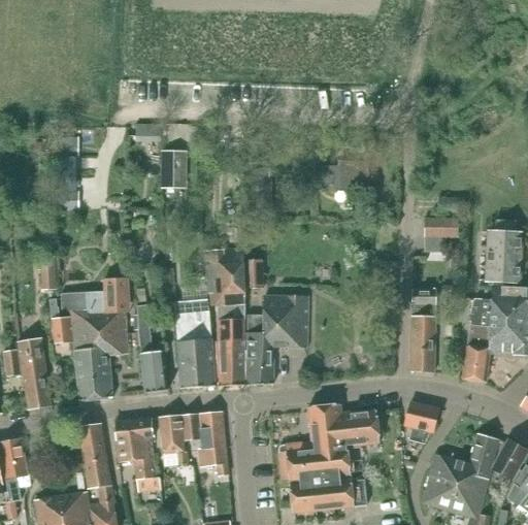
[(78,134),(60,135),(61,155),(78,155),(78,134)]
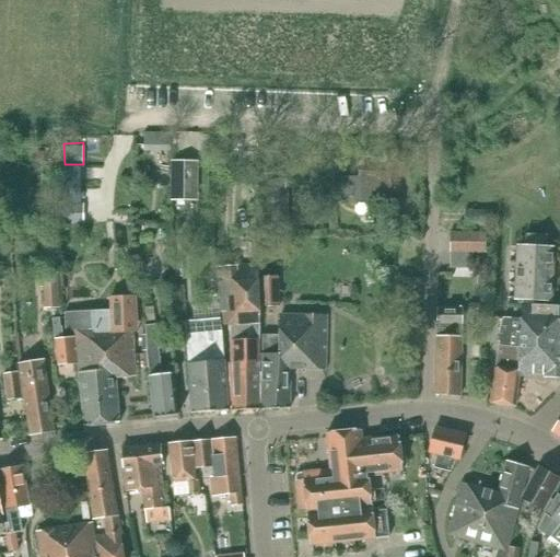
[(244,150),(243,163),(258,164),(259,151),(244,150)]
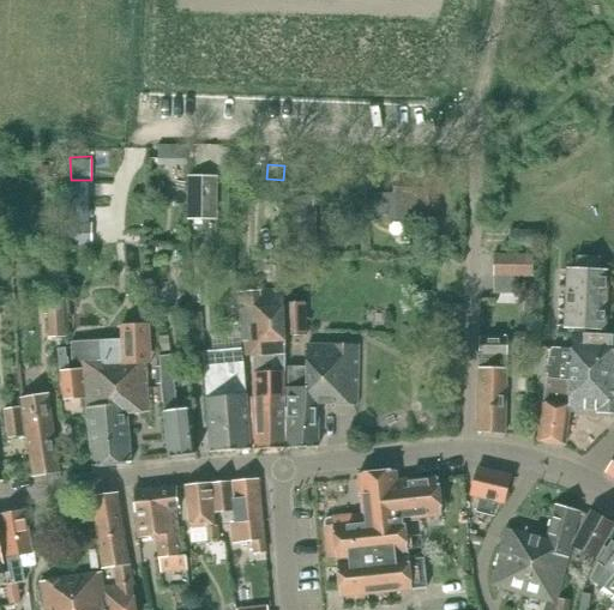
[(212,174),(188,174),(188,212),(212,212),(212,174)]
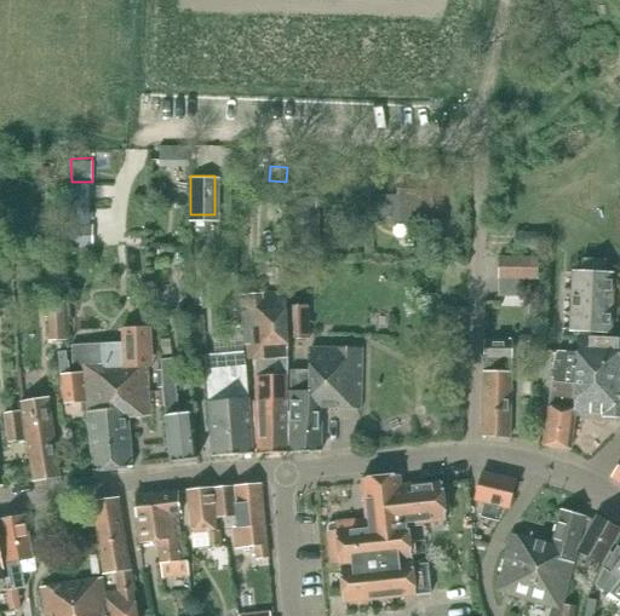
[(380,195),(380,219),(423,220),(423,189),(400,189),(400,195),(380,195)]
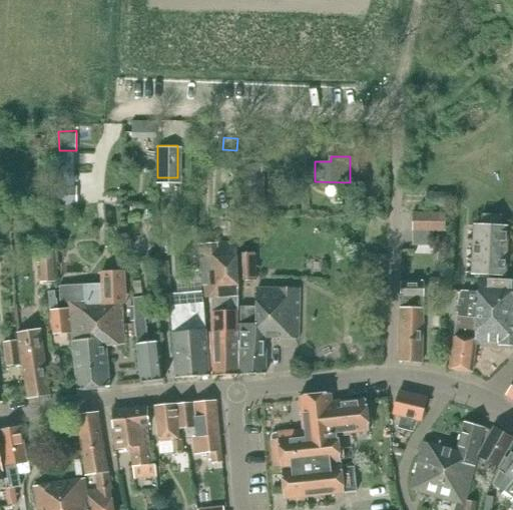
[(247,175),(247,204),(266,204),(266,175),(247,175)]
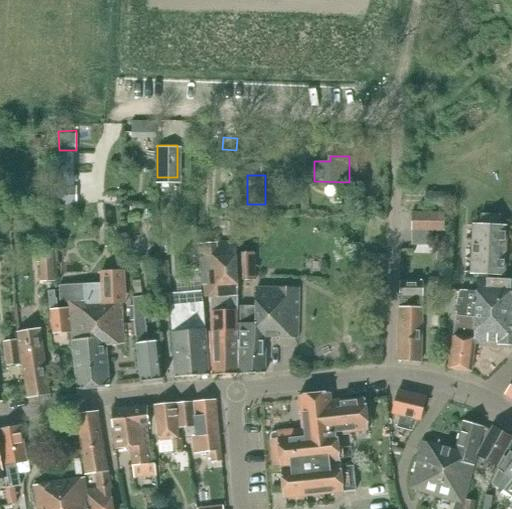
[(203,187),(193,187),(194,205),(204,205),(203,187)]
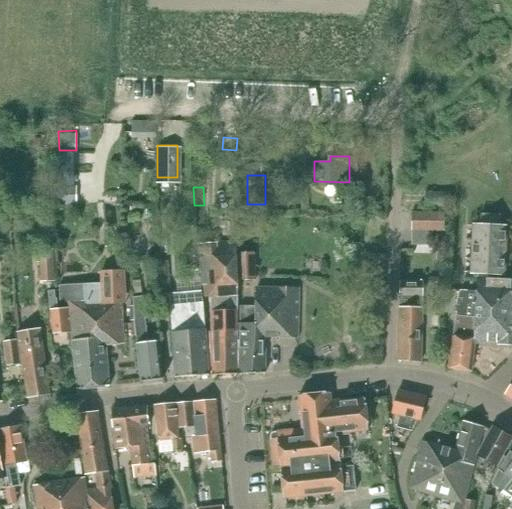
[(425,189),(424,203),(449,203),(449,190),(425,189)]
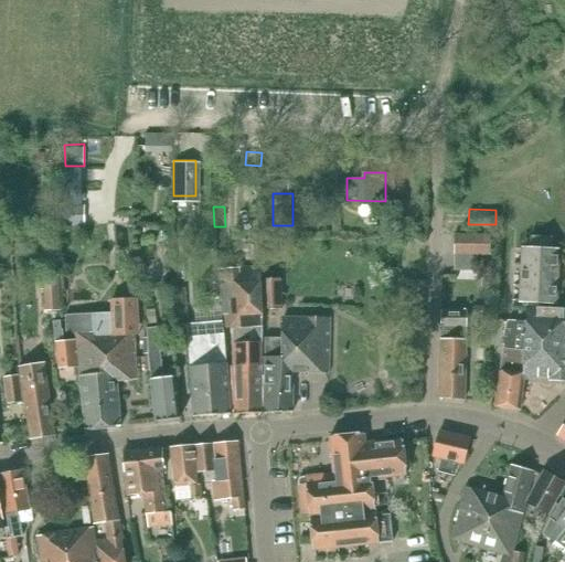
[(455,231),(454,251),(490,252),(491,232),(455,231)]
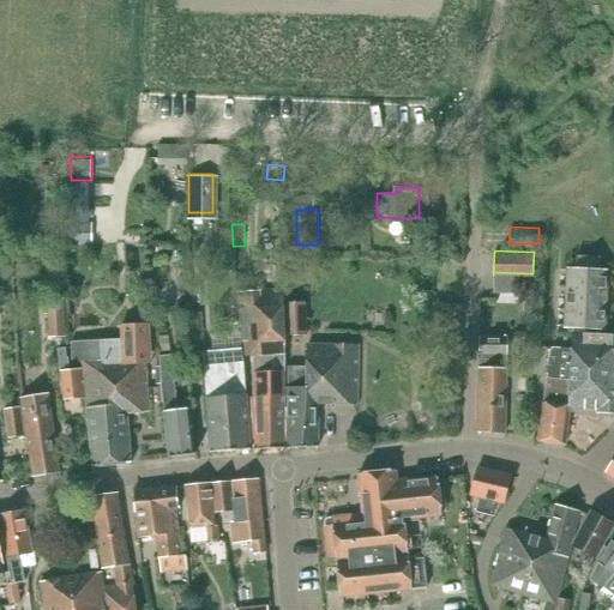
[(572,325),(569,376),(566,408),(613,410),(613,330),(607,331),(609,267),(566,264),(563,325),(572,325)]
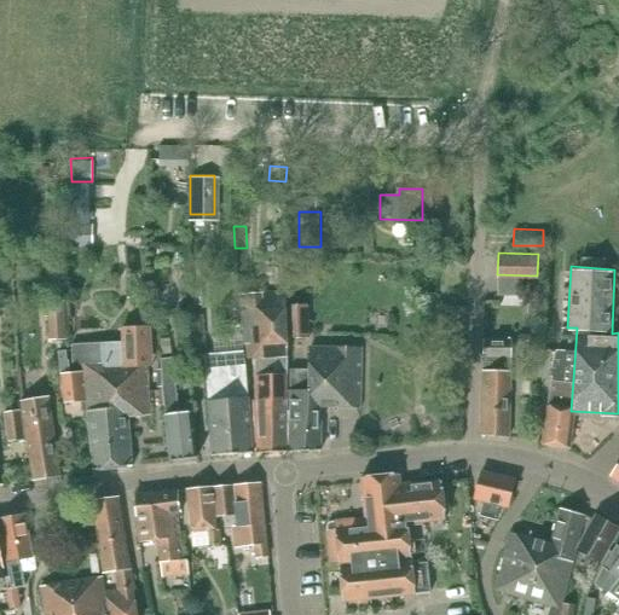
[(264,299),(242,299),(247,357),(255,357),(256,399),(254,399),(255,452),(288,451),(285,290),(264,290),(264,299)]
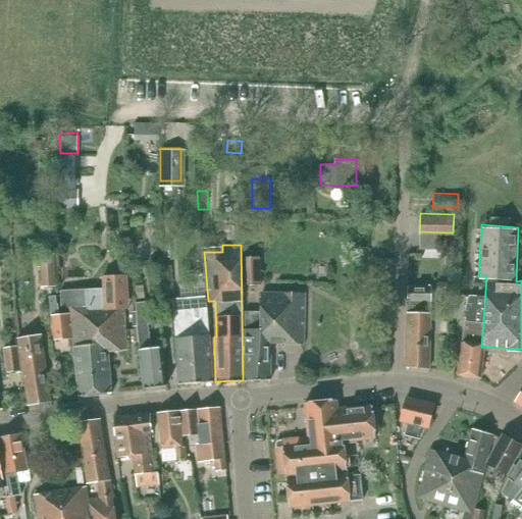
[(55,257),(42,257),(43,286),(56,284),(55,257)]
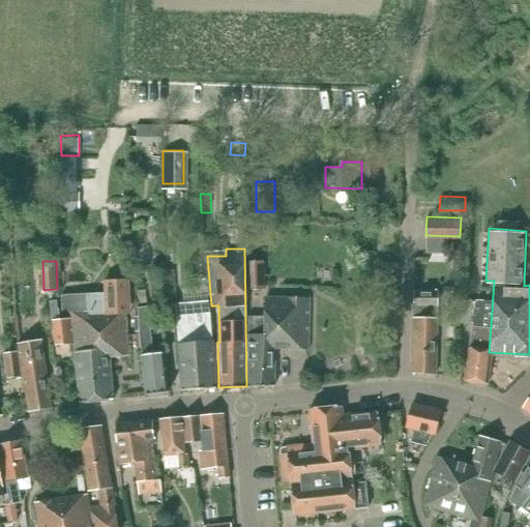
[(265,287),(264,261),(248,262),(249,287),(265,287)]
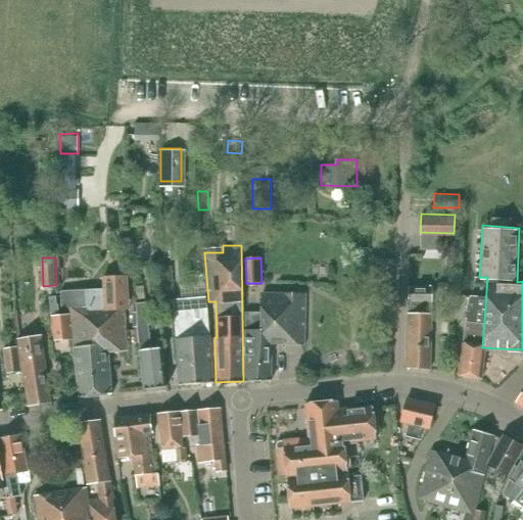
[(163,266),(151,267),(152,295),(165,294),(163,266)]
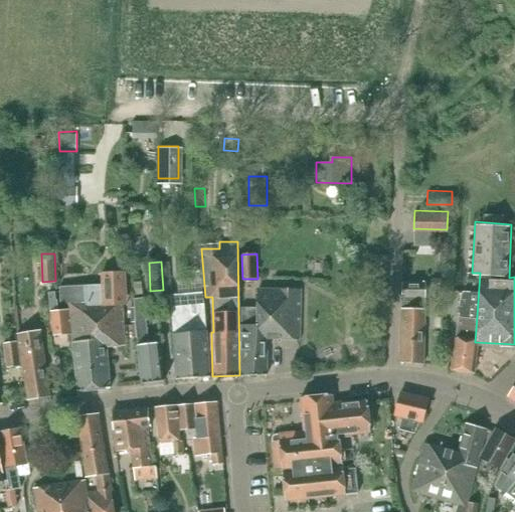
[(72,307),(72,314),(84,314),(84,316),(103,315),(103,313),(111,312),(112,324),(125,323),(123,292),(126,292),(125,270),(102,271),(103,284),(61,287),(62,308),(72,307)]
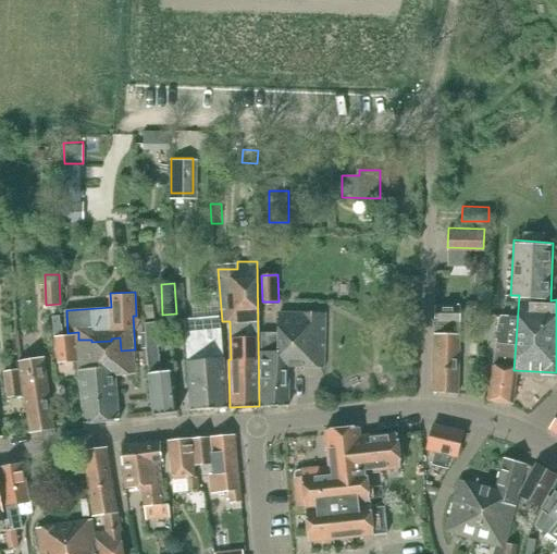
[(435,303),(433,390),(459,391),(461,304),(435,303)]
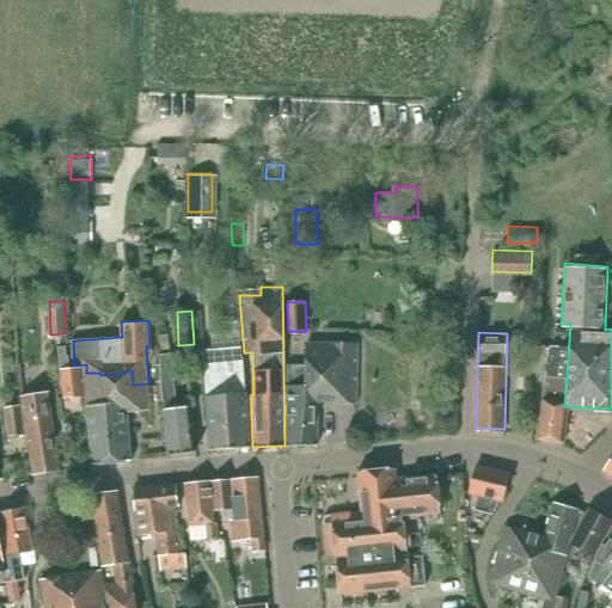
[(307,363),(287,363),(287,444),(317,444),(318,400),(334,400),(356,401),(357,342),(307,342),(307,363)]
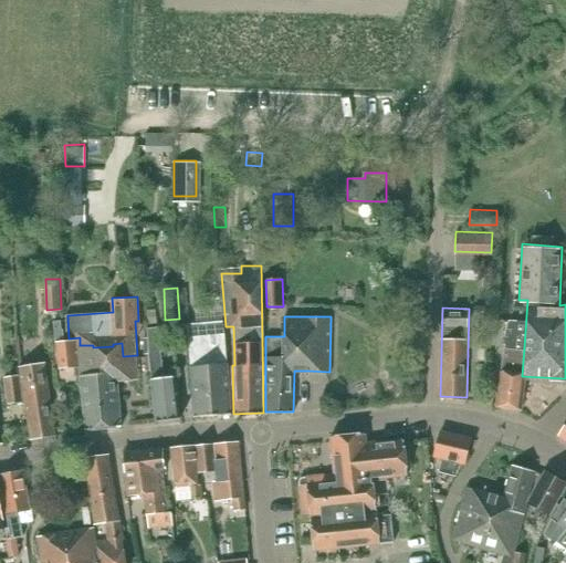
[(63,320),(54,321),(56,342),(59,341),(61,367),(77,366),(75,340),(64,341),(63,320)]
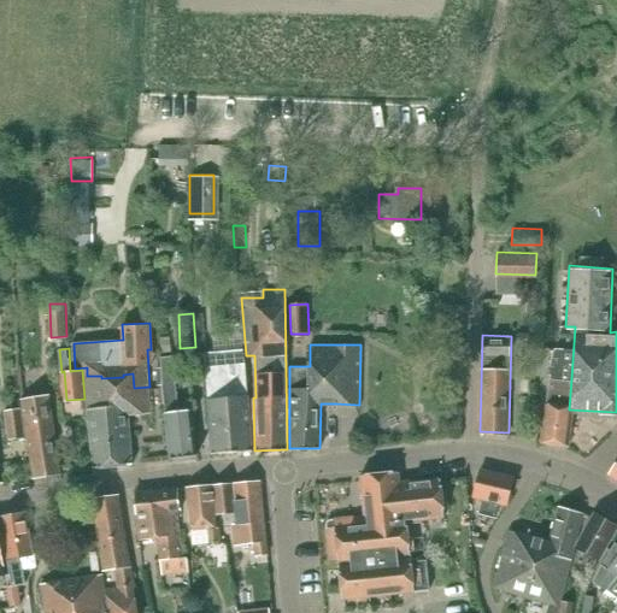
[(211,359),(204,360),(211,453),(252,449),(244,359),(242,348),(211,352),(211,359)]
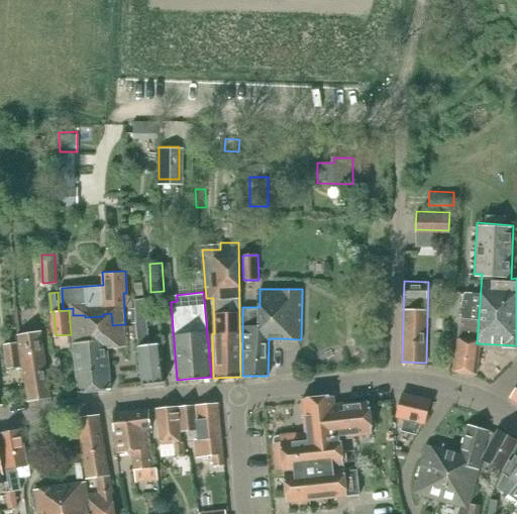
[(150,345),(148,319),(150,319),(148,297),(134,298),(137,321),(142,384),(166,381),(162,343),(150,345)]
